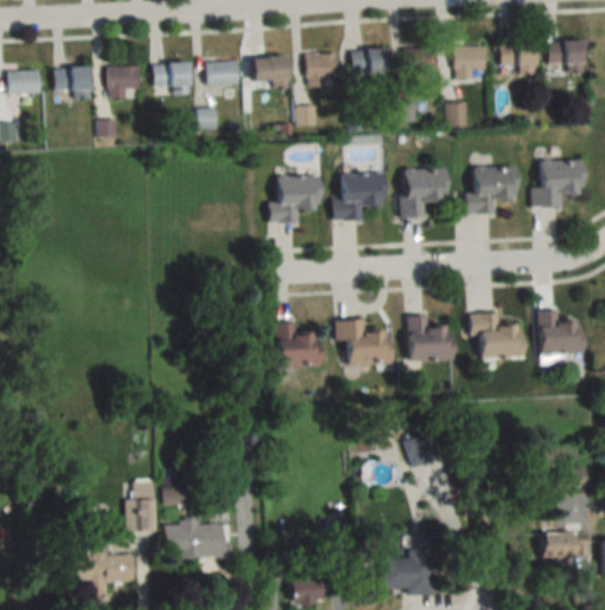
[(550,73),(584,73),(584,41),(550,41),(550,73)]
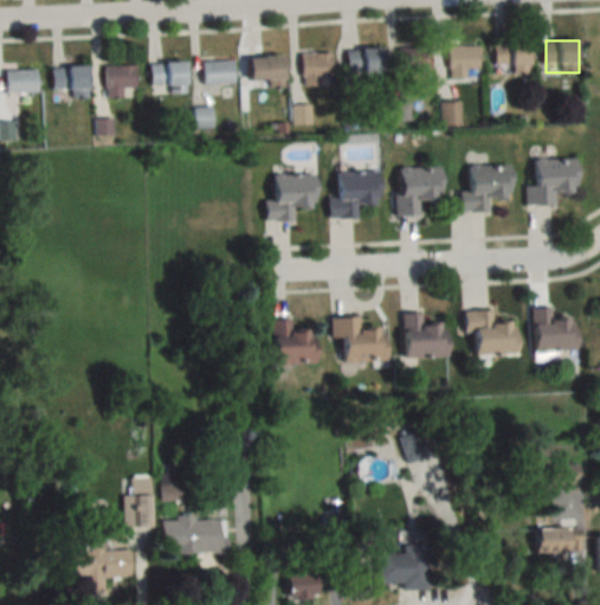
[(495,43),(495,65),(514,65),(514,70),(530,70),(530,43),(495,43)]
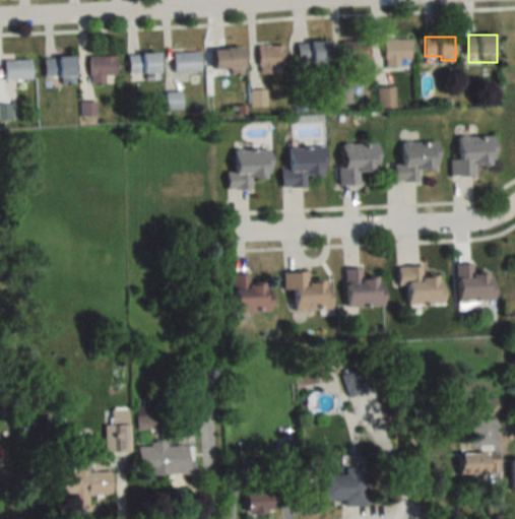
[(412,39),(387,39),(387,64),(412,64),(412,39)]
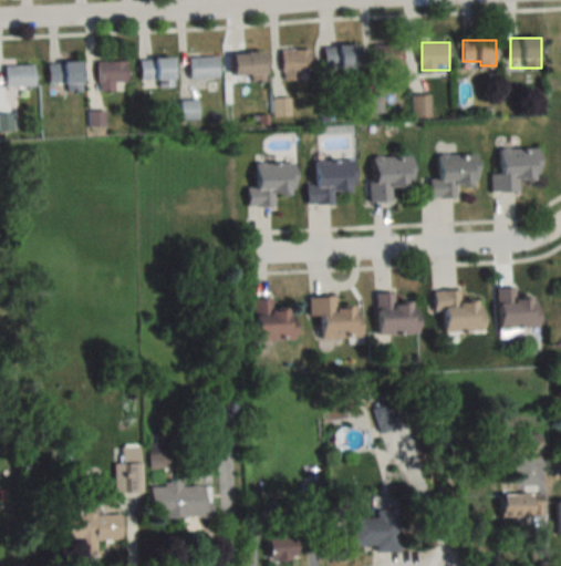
[(326,44),(326,71),(359,71),(359,44),(326,44)]
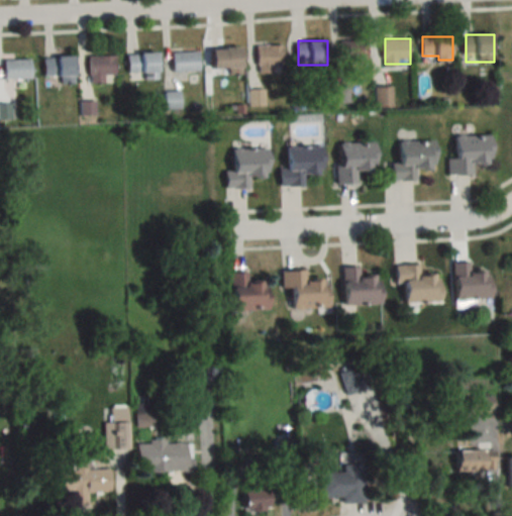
[(369,40),(341,40),(341,62),(369,62),(369,40)]
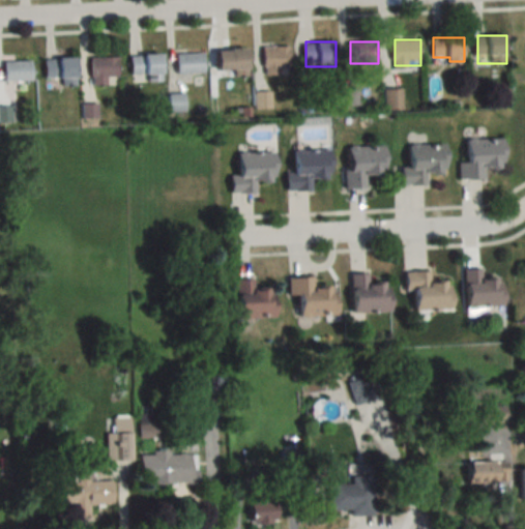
[(293,46),(265,46),(265,74),(293,74),(293,46)]
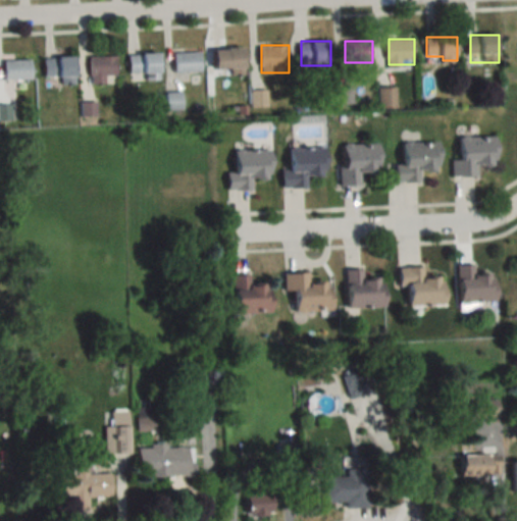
[(214,49),(214,68),(231,68),(231,73),(245,73),(245,48),(214,49)]
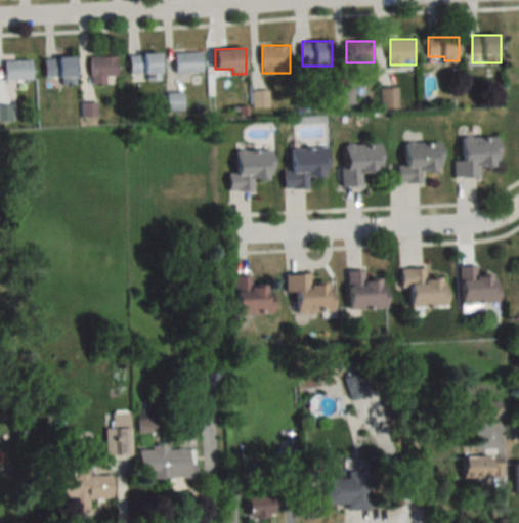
[(204,72),(204,52),(177,52),(177,72),(204,72)]
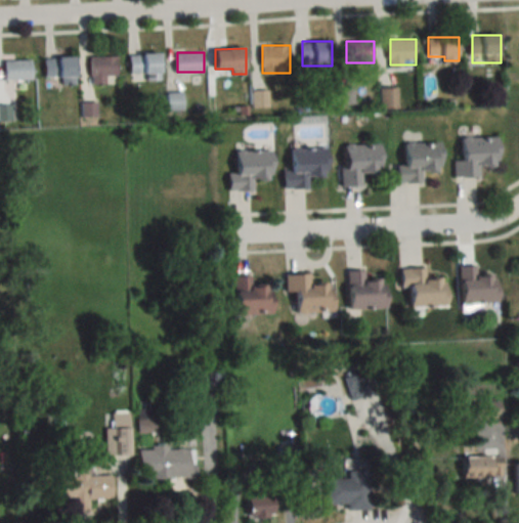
[(147,80),(161,80),(161,54),(132,54),(132,73),(147,73),(147,80)]
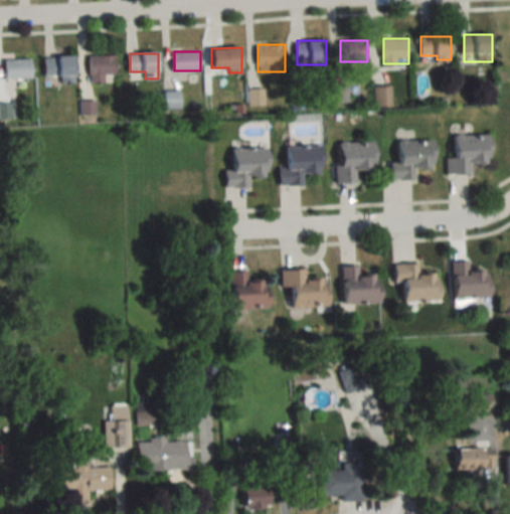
[(118,81),(118,55),(90,55),(90,81),(118,81)]
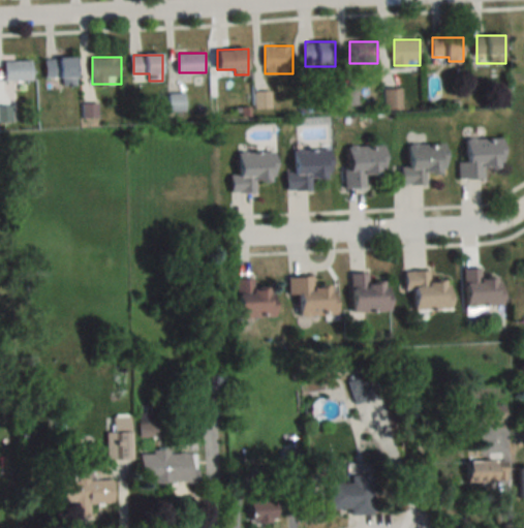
[(78,86),(78,58),(49,58),(49,86),(78,86)]
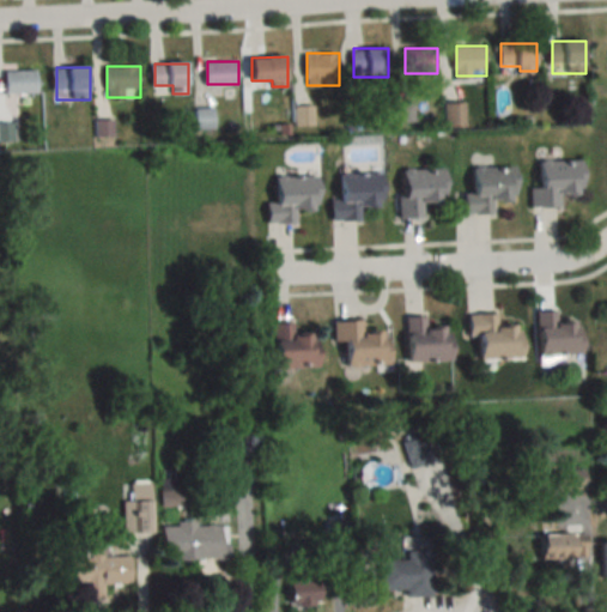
[(40,94),(40,71),(7,71),(7,94),(40,94)]
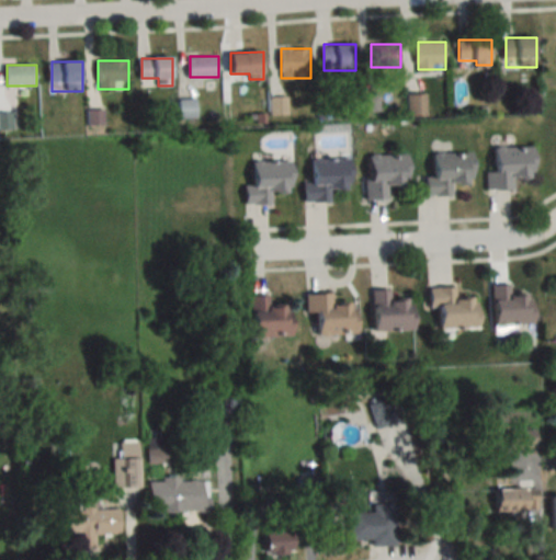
[(182,99),(182,117),(199,117),(199,99),(182,99)]
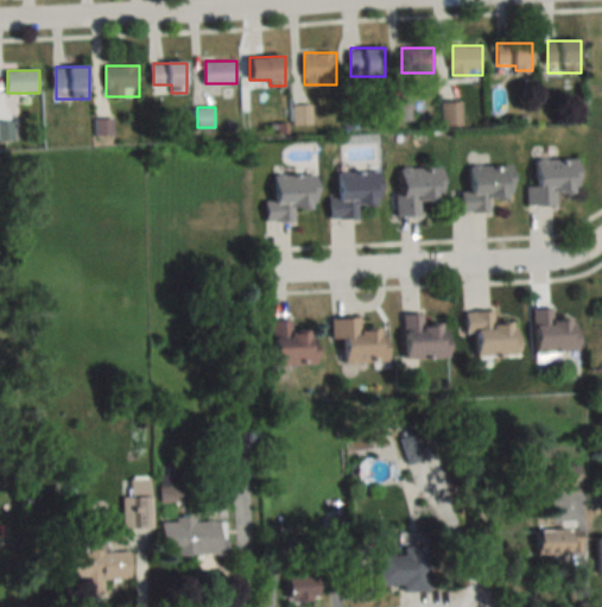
[(530,207),(559,206),(559,193),(580,193),(580,158),(537,159),(537,185),(528,185),(530,207)]
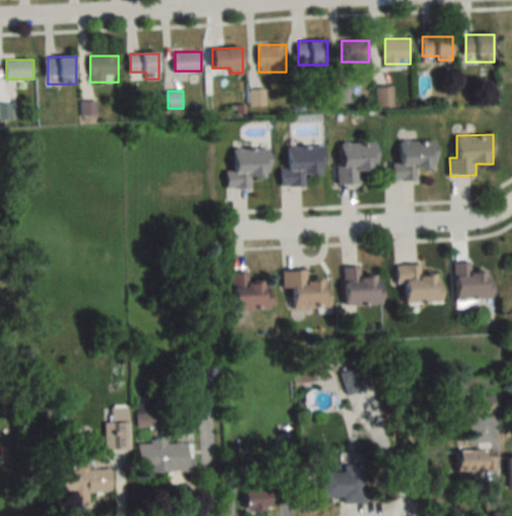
[(397,180),(420,180),(420,171),(436,171),(436,140),(397,140),(397,180)]
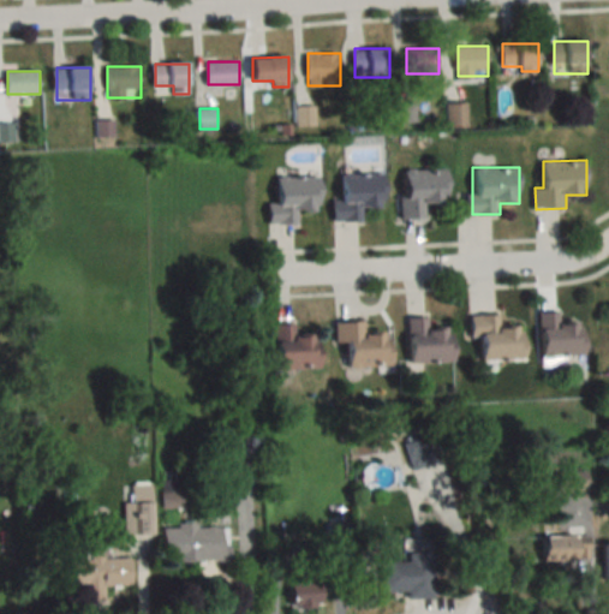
[(402,170),(402,218),(428,218),(428,203),(448,203),(448,170),(402,170)]
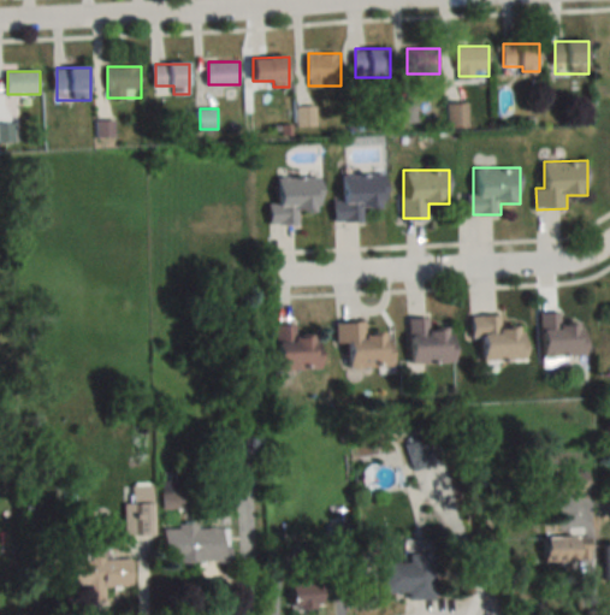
[(385,173),(338,173),(338,222),(366,220),(366,207),(386,207),(385,173)]
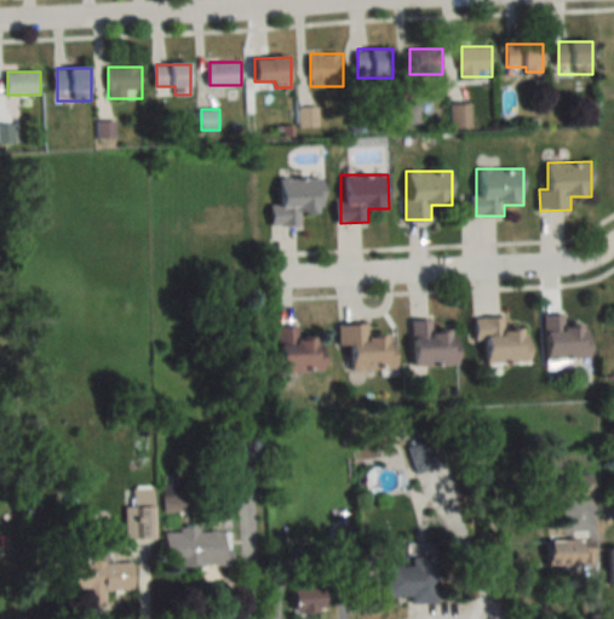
[(323,177),(274,178),(275,225),(303,224),(303,212),(325,211),(323,177)]
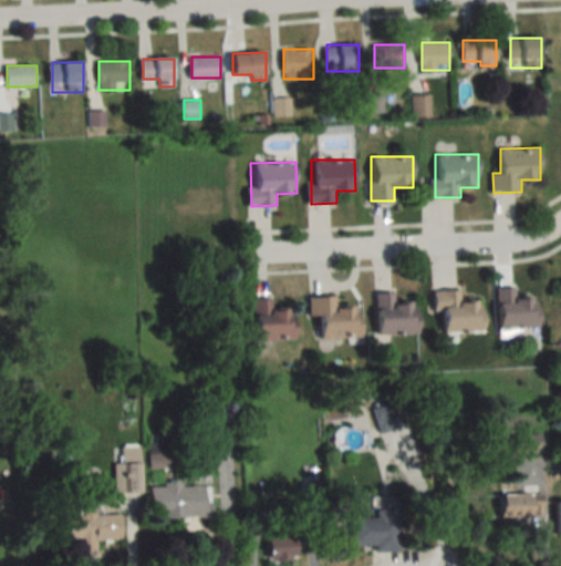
[(498,286),(499,336),(522,336),(522,327),(538,327),(538,296),(517,296),(517,286),(498,286)]
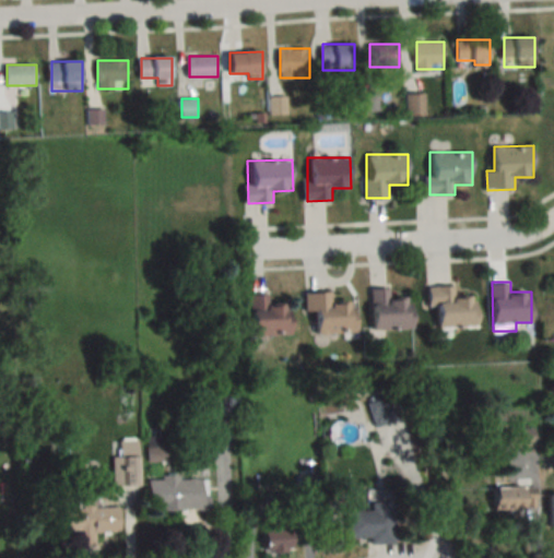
[(438,327),(476,327),(476,295),(457,296),(457,285),(428,285),(429,306),(438,305),(438,327)]
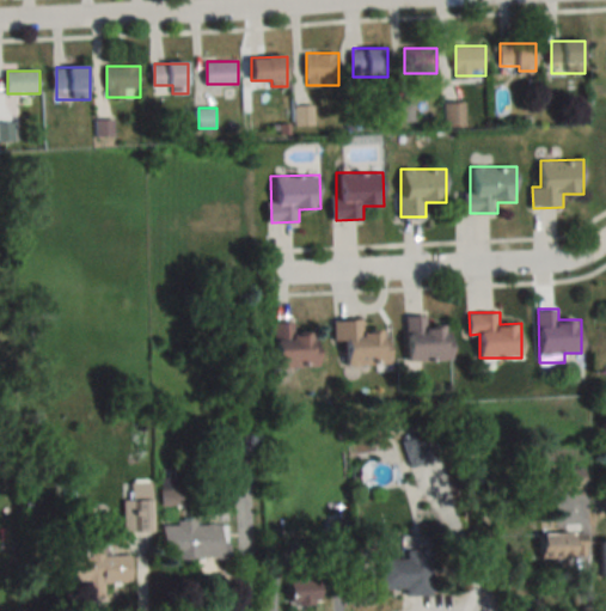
[(451,360),(451,327),(429,327),(429,315),(408,315),(408,360),(451,360)]
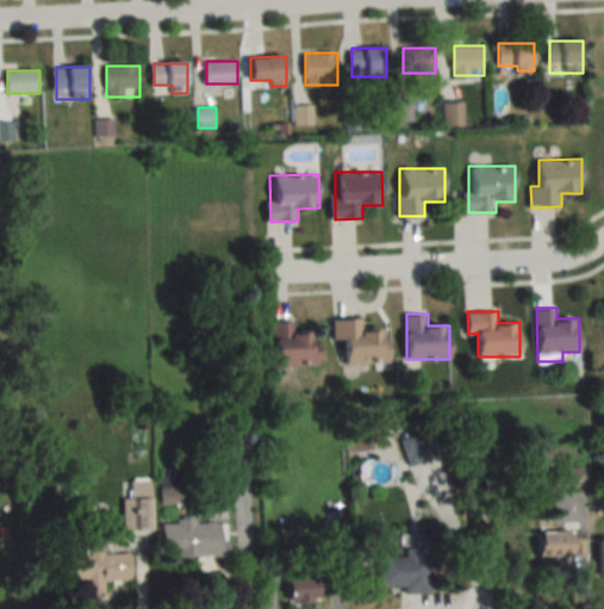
[(335,341),(344,341),(344,364),(388,364),(388,328),(366,328),(366,318),(335,318),(335,341)]
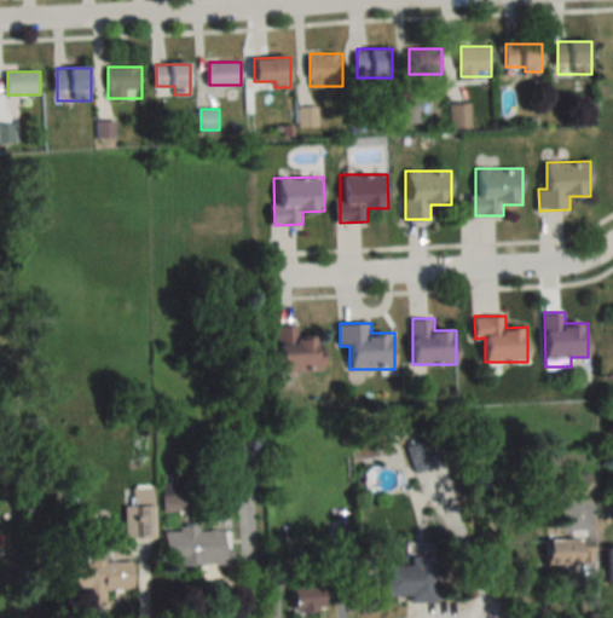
[(302,325),(278,325),(278,371),(322,371),(322,336),(302,336),(302,325)]
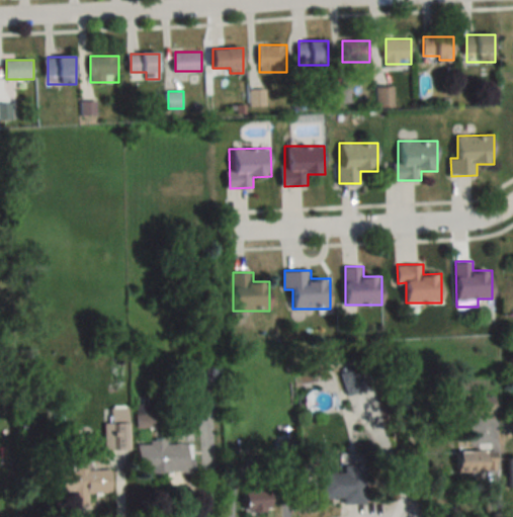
[(343,372),(350,395),(378,384),(371,362),(343,372)]
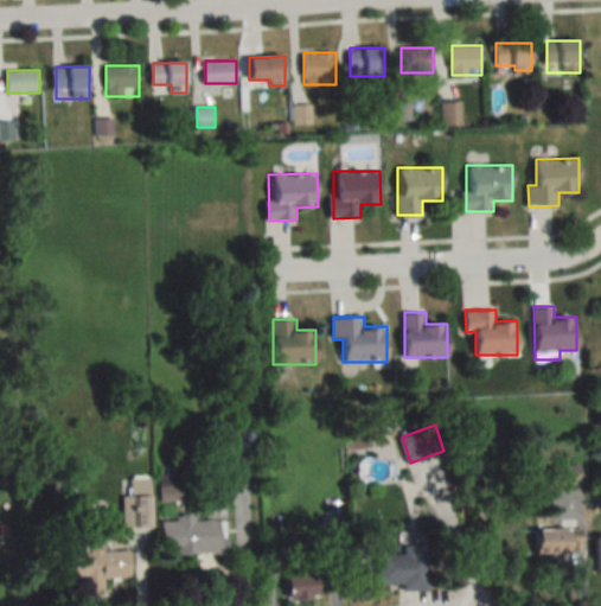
[(153,525),(153,495),(125,495),(125,525),(153,525)]
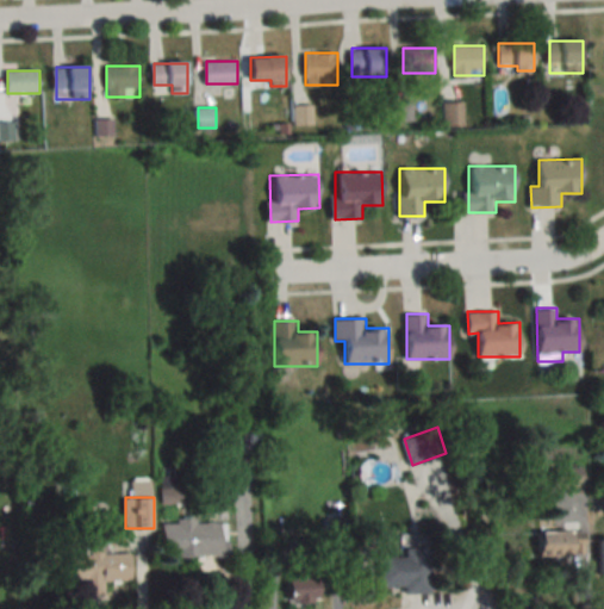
[(228,520),(162,520),(163,557),(228,555),(228,520)]
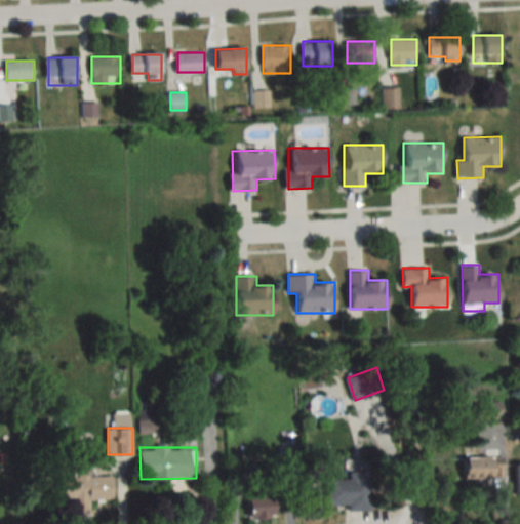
[(507,478),(507,456),(465,456),(465,478),(507,478)]
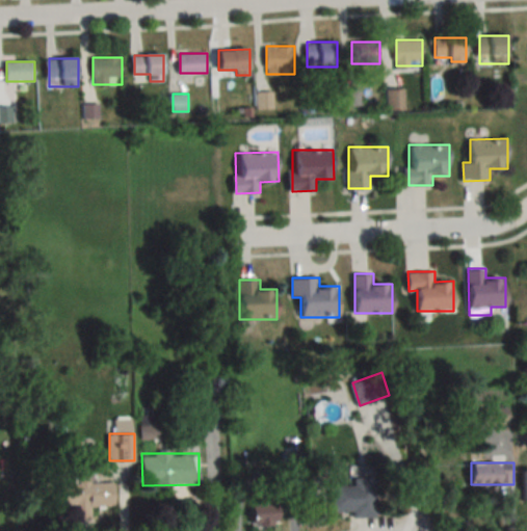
[(354,515),(377,515),(376,476),(356,476),(356,484),(333,485),(333,510),(354,509),(354,515)]
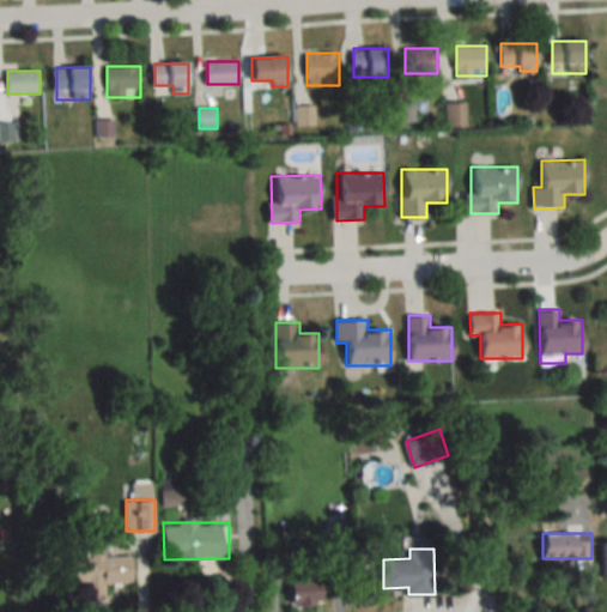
[(132,582),(131,553),(67,556),(68,580),(86,580),(87,598),(104,598),(104,582),(132,582)]
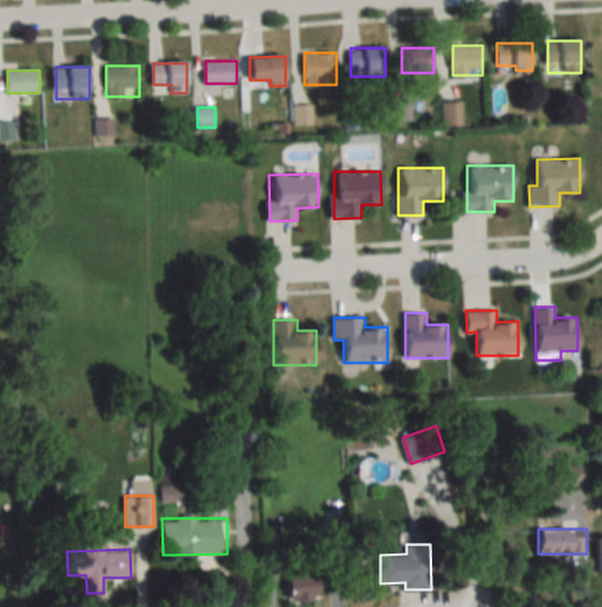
[(317,573),(289,573),(289,599),(317,599),(317,573)]
